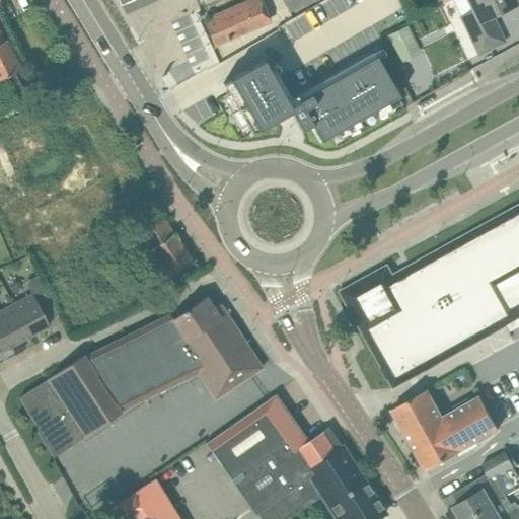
[(250,0),(213,16),(214,20),(205,24),(214,45),(269,21),(258,0),(250,0)]
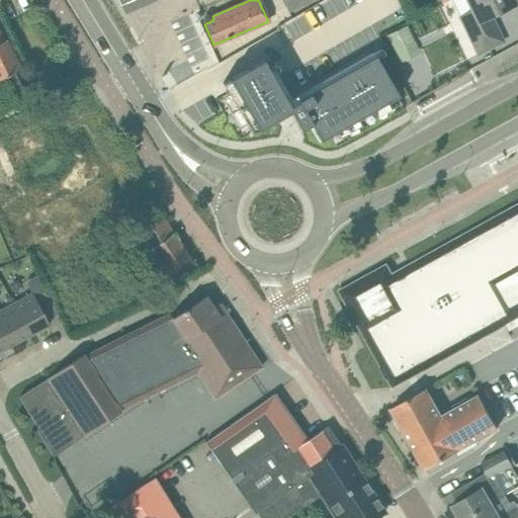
[(283,0),(288,10),(307,2),(313,0),(283,0)]
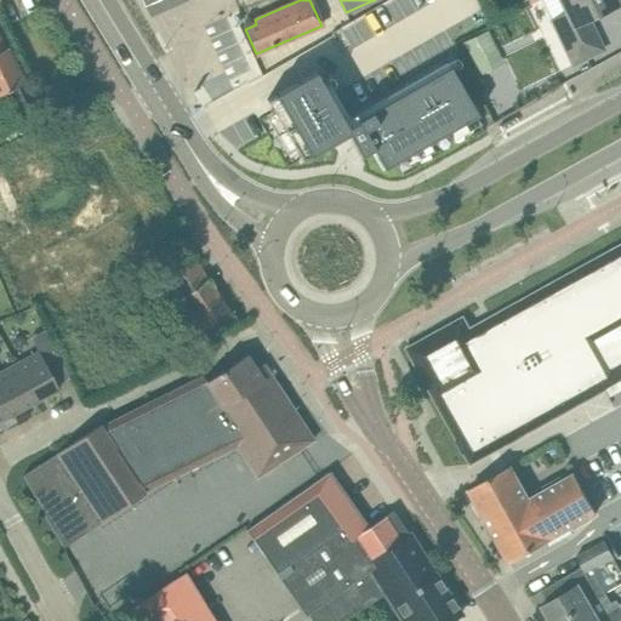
[(541,0),(551,18),(554,27),(573,64),(603,50),(587,18),(617,4),(615,0),(541,0)]
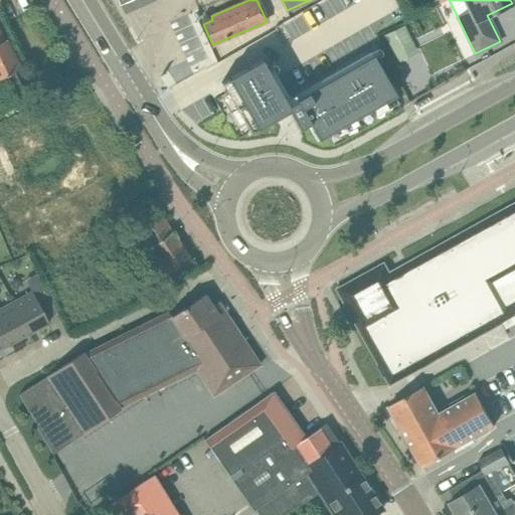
[(395,62),(416,51),(404,24),(382,34),(395,62)]
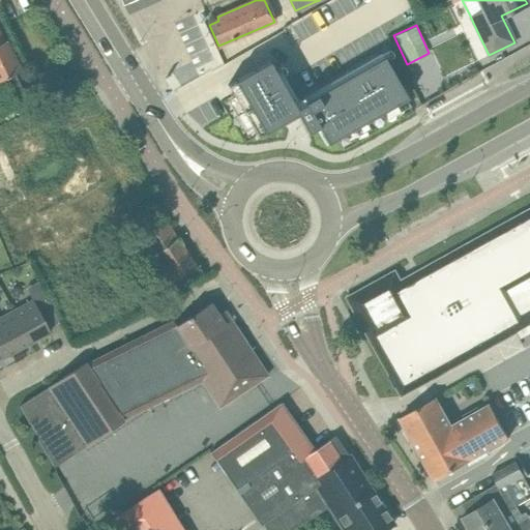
[(0,80),(21,70),(6,40),(4,41),(0,33),(0,80)]
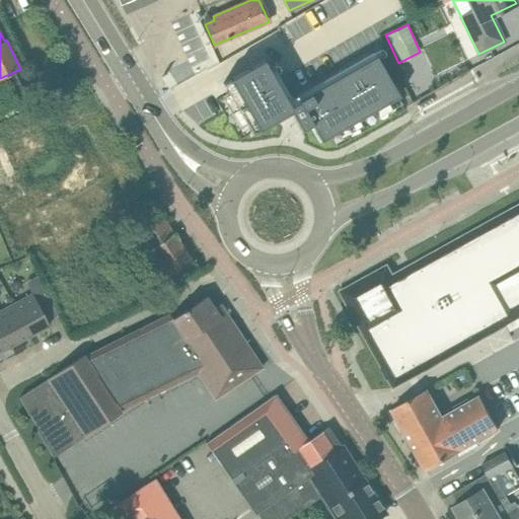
[(223,83),(251,134),(290,113),(301,131),(311,125),(320,141),(398,96),(375,56),(297,100),(298,102),(290,106),(272,75),(276,72),(277,72),(278,71),(278,70),(279,70),(279,69),(279,68),(279,67),(278,66),(278,65),(277,65),(276,64),(275,64),(274,64),(273,64),(273,65),(272,65),(271,66),(271,67),(271,68),(270,68),(270,69),(271,69),(271,70),(270,71),(264,60),(223,83)]
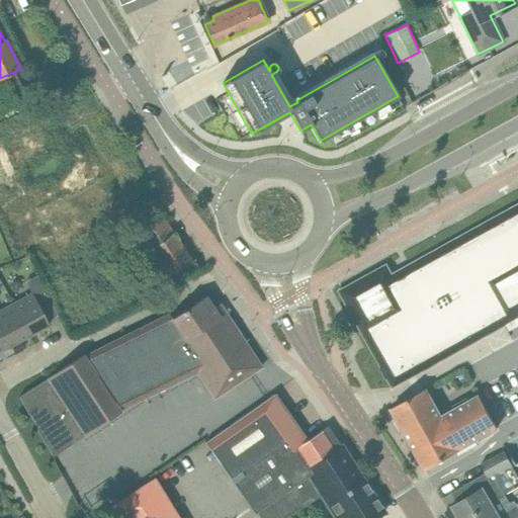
[(14,116),(4,121),(7,128),(18,123),(14,116)]
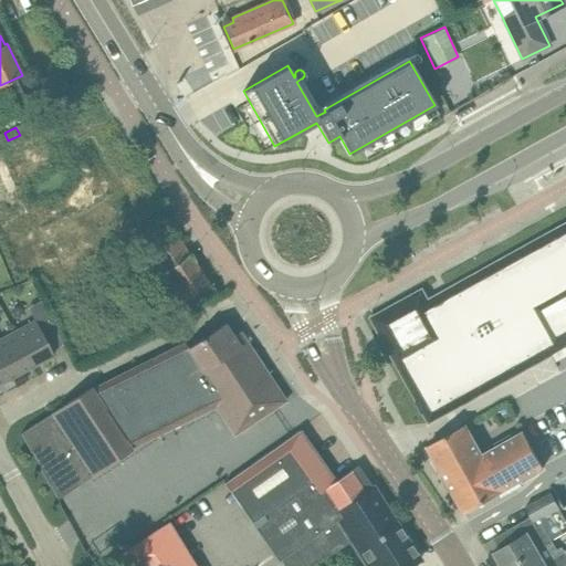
[(38,171),(25,177),(30,185),(41,179),(38,171)]
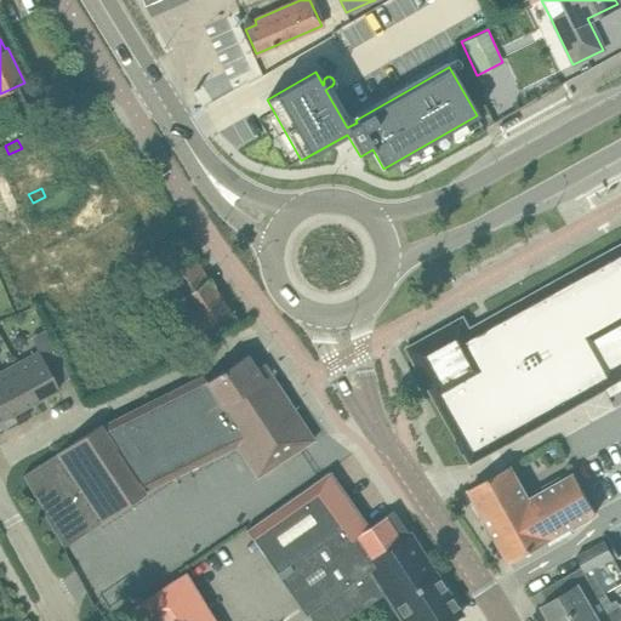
[(45,197),(33,203),(36,211),(50,205),(45,197)]
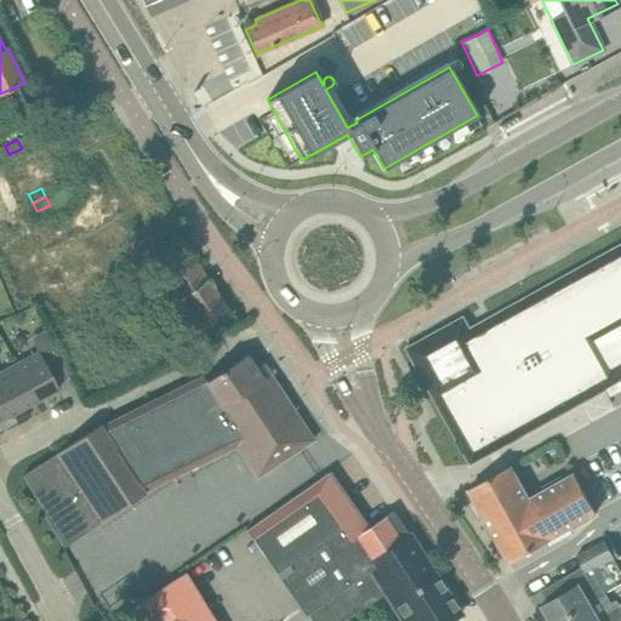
[(64,235),(51,241),(56,250),(69,244),(64,235)]
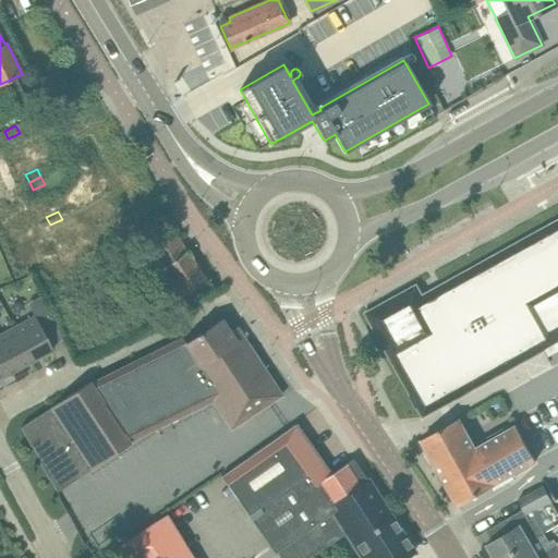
[(155,218),(87,251),(104,284),(105,283),(130,337),(198,303),(192,290),(184,293),(176,276),(183,271),(177,258),(174,259),(165,239),(157,242),(153,233),(160,230),(155,218)]
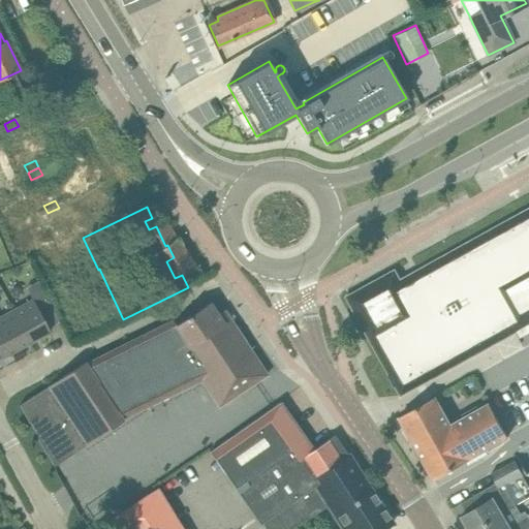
[(59,208),(48,213),(51,220),(62,215),(59,208)]
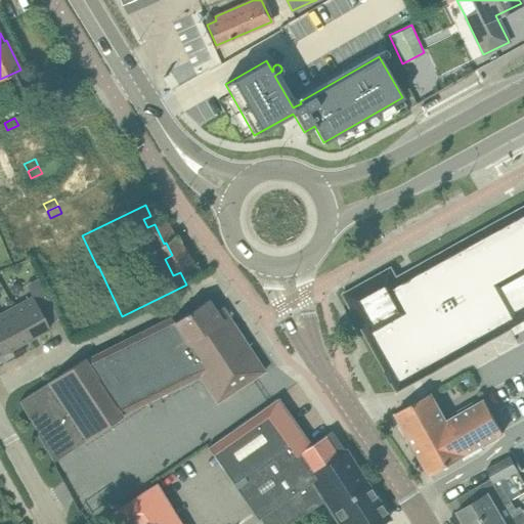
[(523,321),(523,206),(396,277),(391,267),(343,294),(397,392),(489,341),(523,321)]
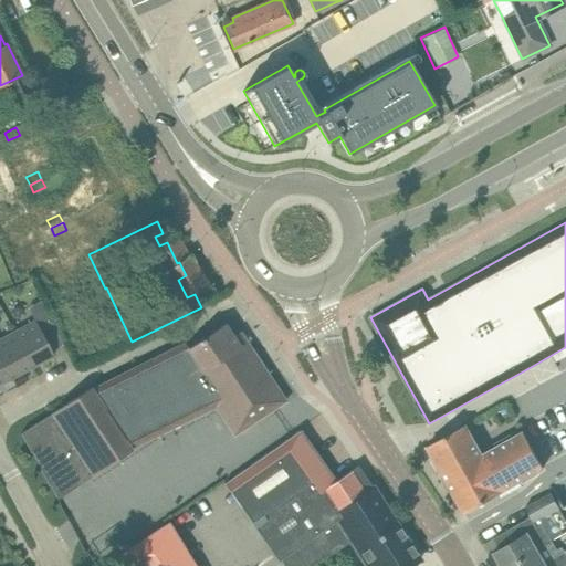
[(39,327),(34,320),(13,331),(32,366),(53,355),(51,350),(63,345),(50,321),(39,327)]
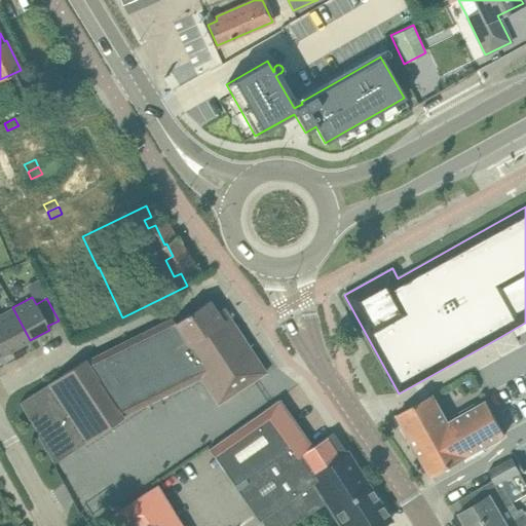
[(38,436),(46,451),(46,450),(53,462),(86,441),(86,442),(123,417),(121,415),(199,377),(217,405),(249,383),(265,372),(224,309),(218,314),(209,300),(174,323),(172,318),(84,361),(83,360),(47,383),(48,384),(34,393),(34,392),(20,403),(29,420),(30,420),(38,436)]
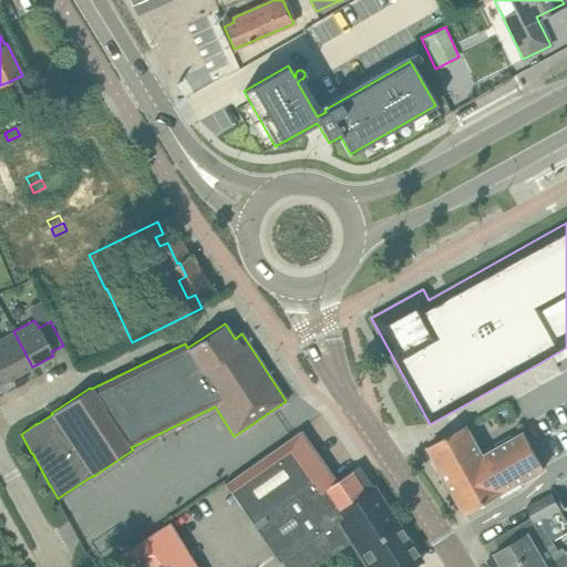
[(32,367),(13,331),(0,338),(0,353),(12,378),(32,367)]
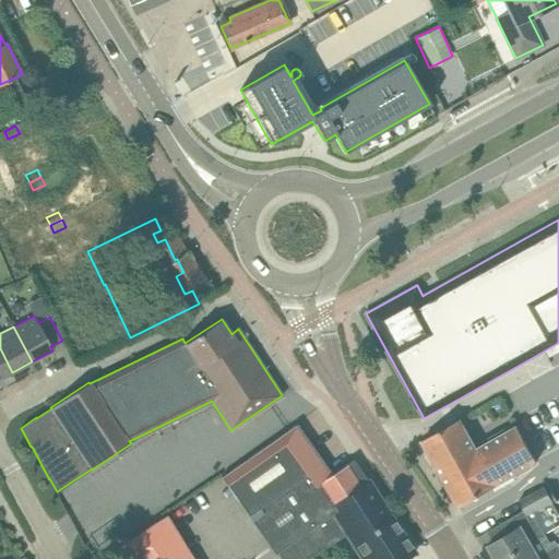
[(0,348),(0,378),(12,372),(0,348)]
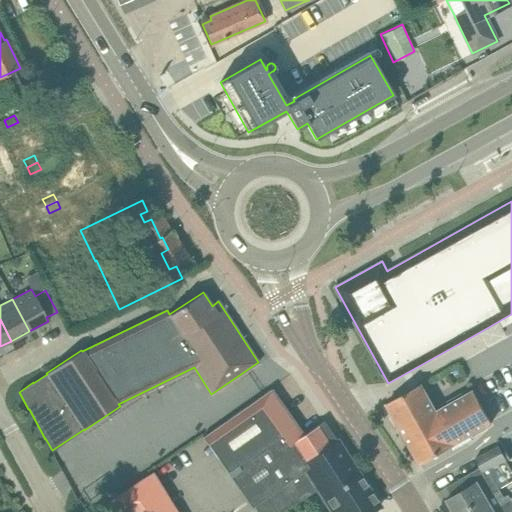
[(455,444),(492,423),(473,390),(436,411),(421,384),(386,404),(420,465),(455,445),(455,444)]
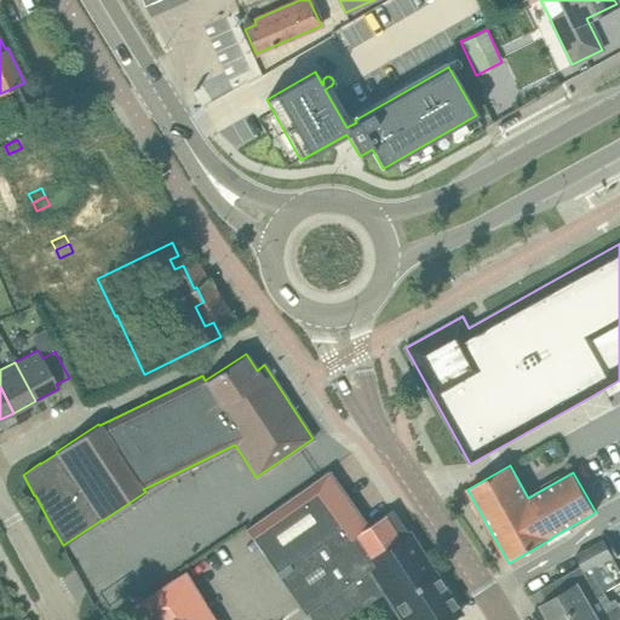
[(296,493),(245,528),(274,570),(302,614),(304,612),(309,619),(337,619),(361,604),(362,593),(352,580),(371,568),(366,561),(408,534),(407,532),(395,530),(385,516),(368,527),(329,470),(328,470),(296,493)]
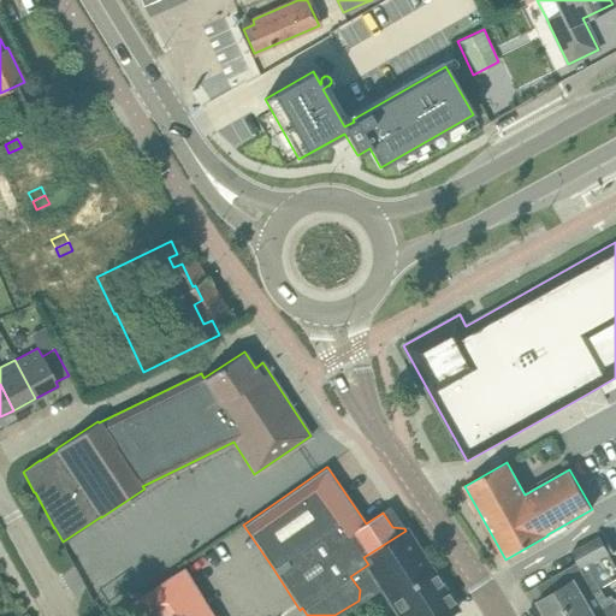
[(406,531),(363,557),(368,564),(381,585),(402,615),(401,615),(445,615),(457,609),(407,529),(406,531)]
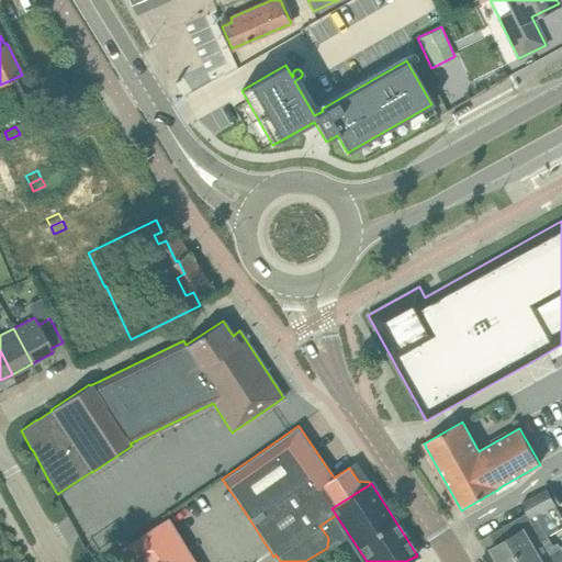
[(547,509),(555,504),(548,490),(521,503),(527,513),(530,518),(547,509)]
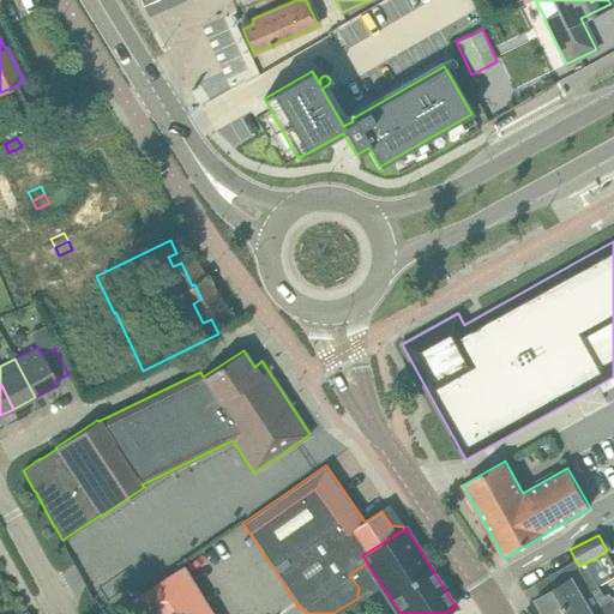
[(559,588),(539,601),(546,613),(553,613),(601,588),(612,581),(597,557),(579,566),(576,560),(551,575),(559,588)]
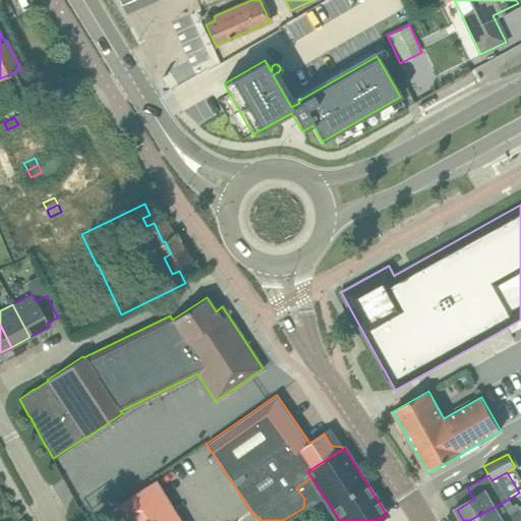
[(178,520),(155,482),(110,510),(116,520),(178,520)]
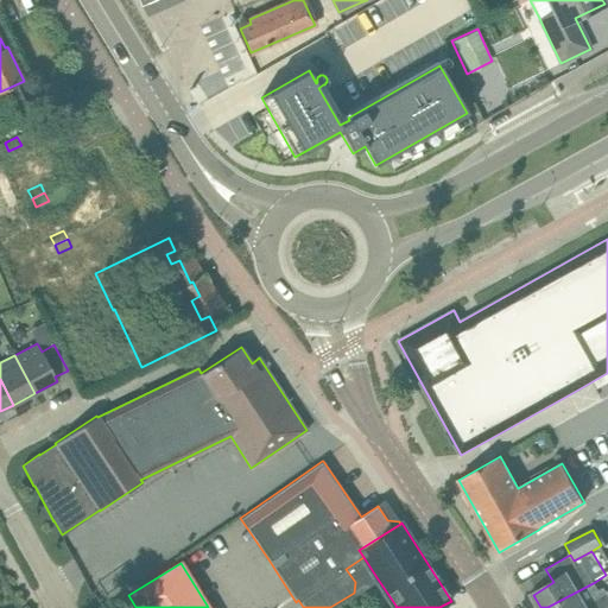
[(607,607),(607,589),(602,594),(595,582),(548,607),(607,607)]
